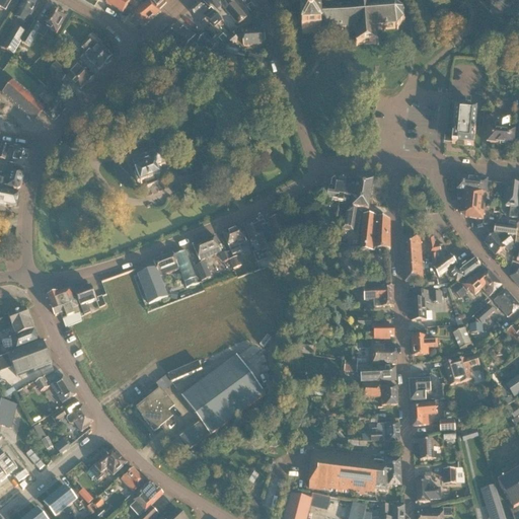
[(0,0),(0,8),(6,12),(11,3),(12,0),(0,0)]
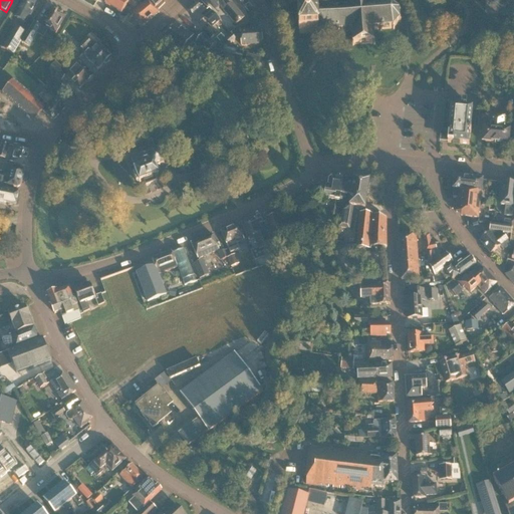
[(29,16),(30,17),(38,3),(33,0),(24,0),(19,10),(22,12),(17,19),(25,24),(29,16)]
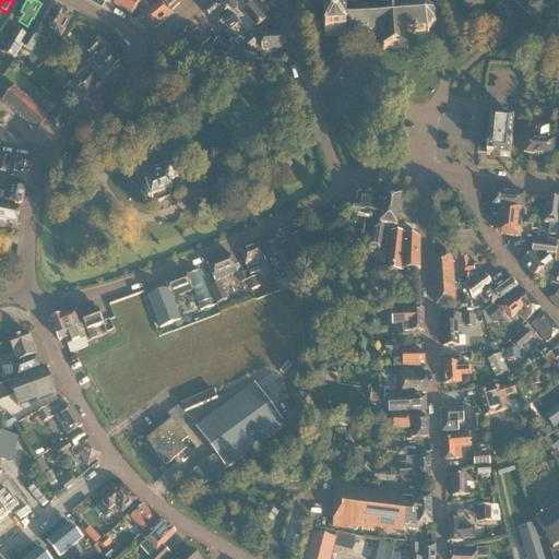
[(143,16),(154,31),(174,14),(171,12),(179,4),(177,1),(178,0),(117,0),(115,6),(132,16),(142,0),(147,0),(154,7),(143,16)]
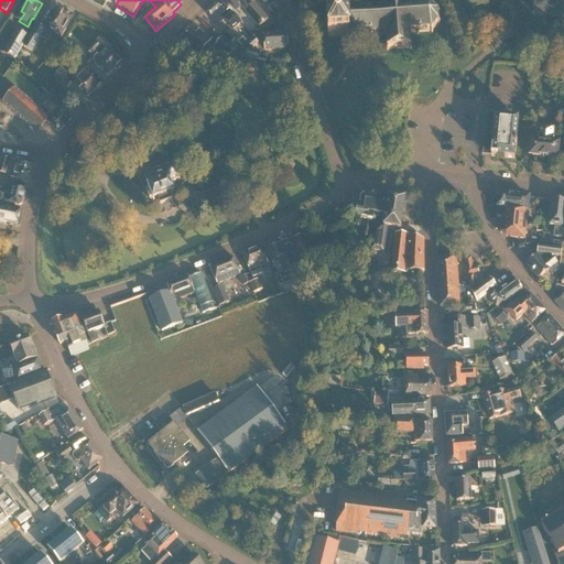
[(253,4),(251,7),(248,2),(250,0),(226,0),(237,12),(241,8),(259,29),(268,21),(253,4)]
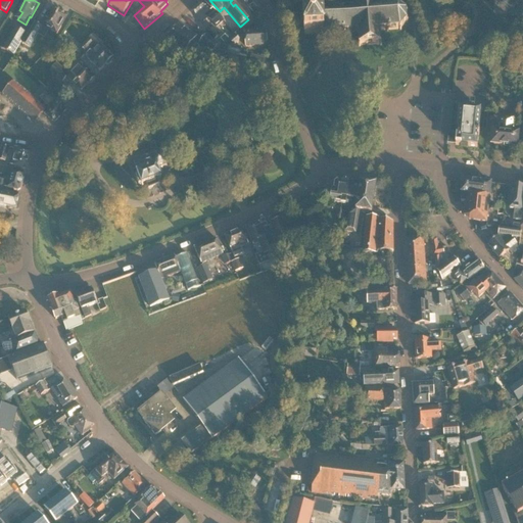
[(331,35),(335,35),(359,33),(360,47),(380,45),(379,32),(400,30),(407,22),(406,13),(398,7),(391,8),(390,0),(355,0),(357,10),(330,12),(323,13),(324,15),(303,16),(304,36),(331,35)]
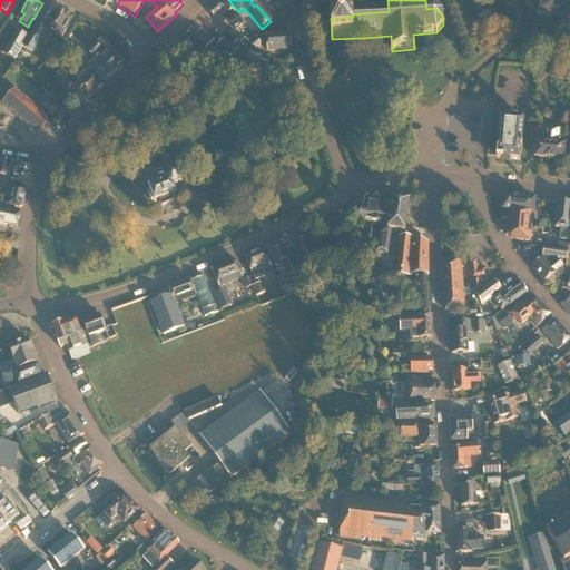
[(232,10),(231,11),(220,1),(208,12),(220,27),(227,21),(236,31),(244,23),(232,10)]
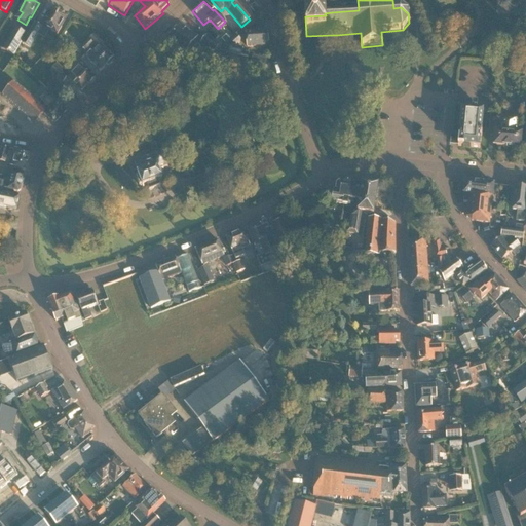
[(66,19),(52,10),(42,28),(36,24),(23,45),(30,49),(38,36),(44,39),(50,30),(58,34),(62,27),(61,26),(66,19)]
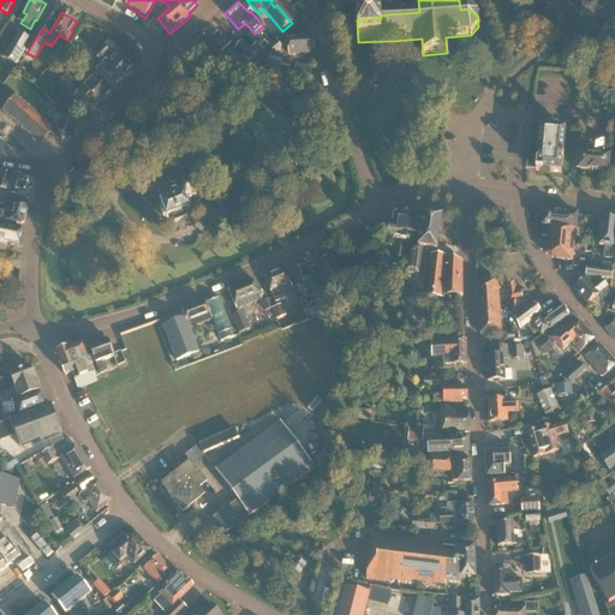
[(251,49),(258,43),(250,31),(242,39),(251,49)]
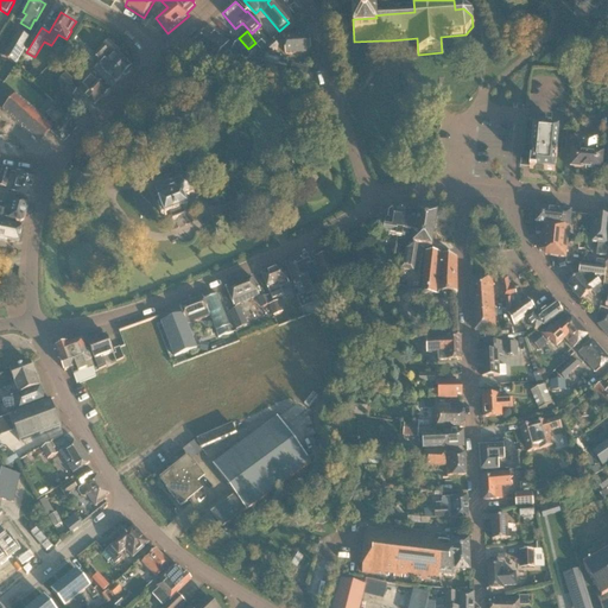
[(215,33),(210,38),(204,32),(196,44),(222,64),(232,51),(241,58),(247,62),(255,51),(248,49),(239,42),(234,48),(215,33)]
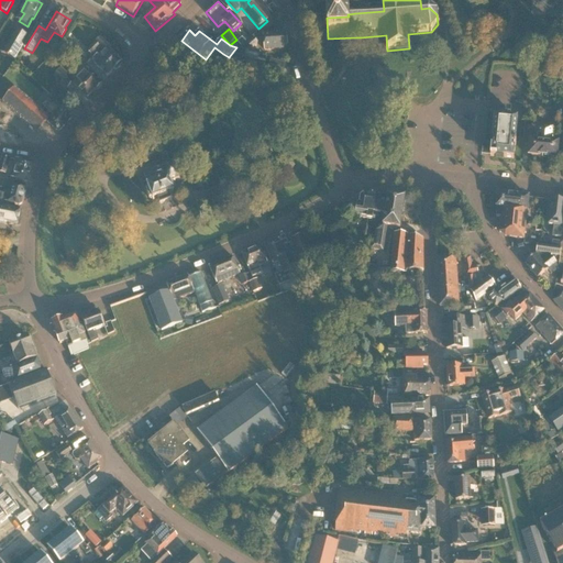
[(3,54),(14,62),(29,37),(17,31),(3,54)]
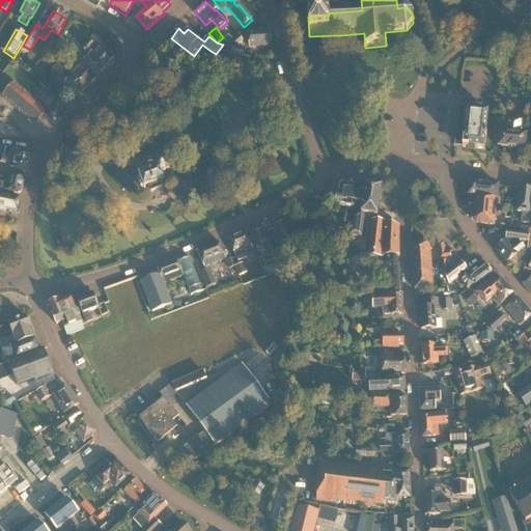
[(270,33),(261,34),(261,31),(248,32),(250,49),(268,47),(267,44),(271,44),(270,33)]
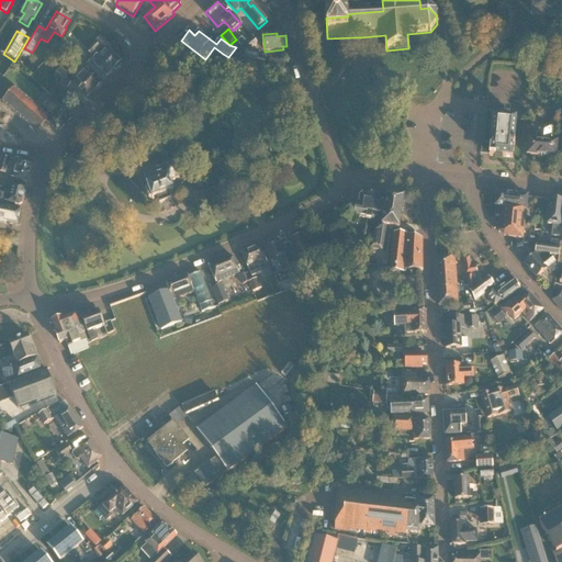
[(114,70),(115,71),(117,70),(121,67),(122,64),(109,51),(110,48),(100,38),(96,43),(97,44),(87,53),(93,60),(103,51),(105,53),(101,57),(102,57),(94,65),(97,66),(97,67),(108,77),(114,70)]
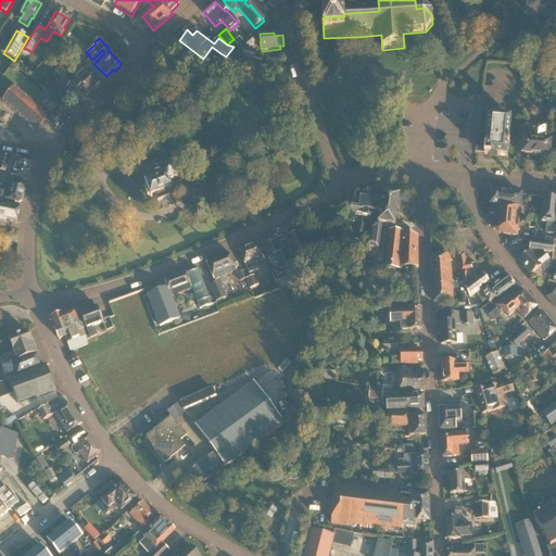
[(248,49),(255,43),(250,38),(243,43),(244,43),(248,48),(248,49)]
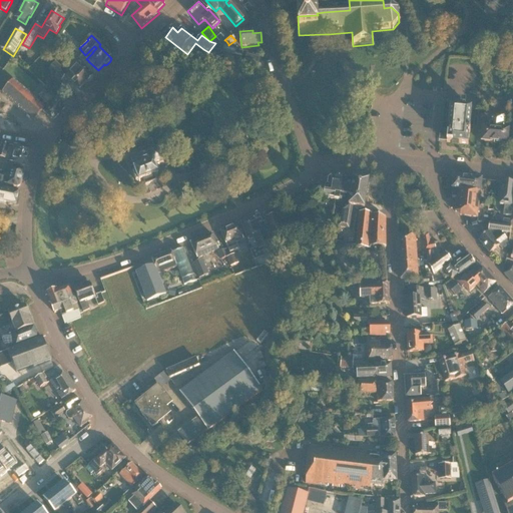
[(83,54),(71,43),(66,47),(79,59),(83,54)]
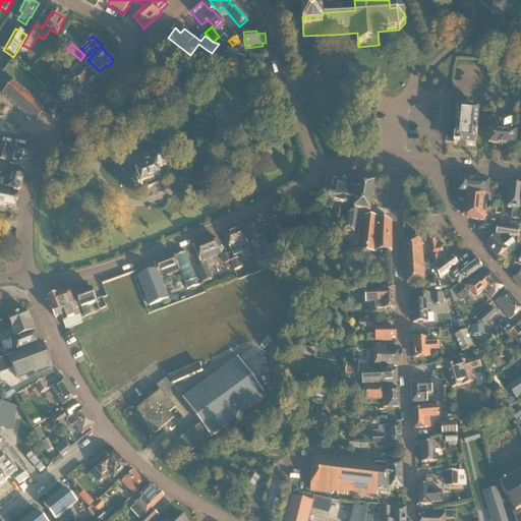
[(263,65),(264,59),(250,55),(248,61),(263,65)]
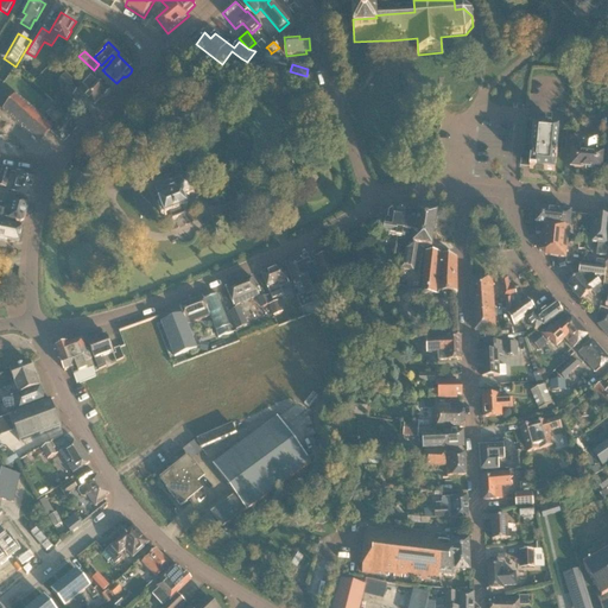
[(292,73),(291,80),(309,84),(310,77),(292,73)]
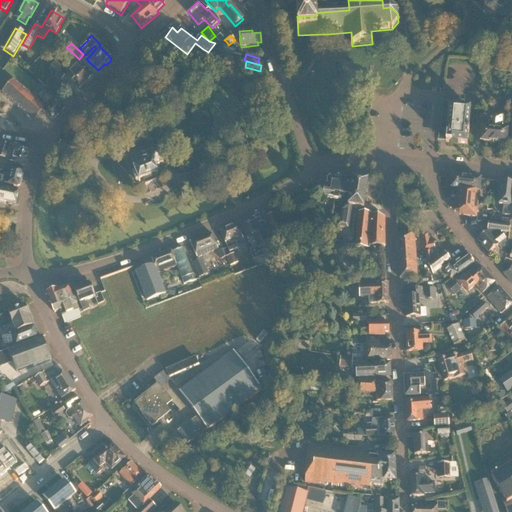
[(71,73),(68,75),(69,76),(67,78),(79,90),(85,83),(89,83),(93,79),(92,76),(82,66),(77,62),(69,71),(71,73)]
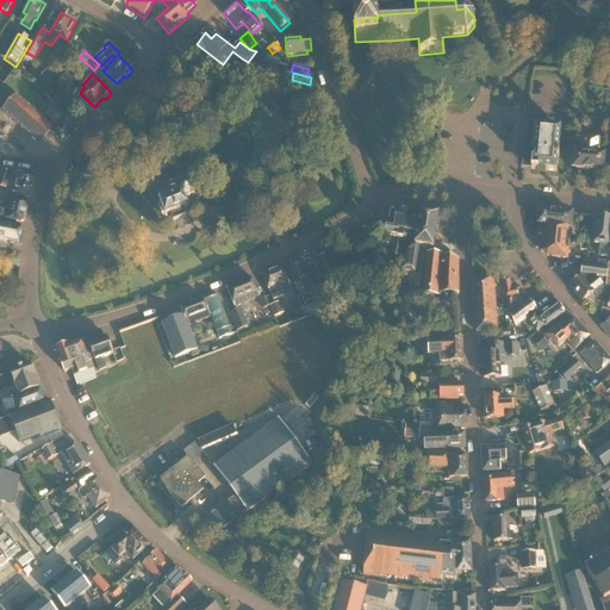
[(80,88),(67,75),(57,83),(61,87),(56,92),(66,103),(80,88)]
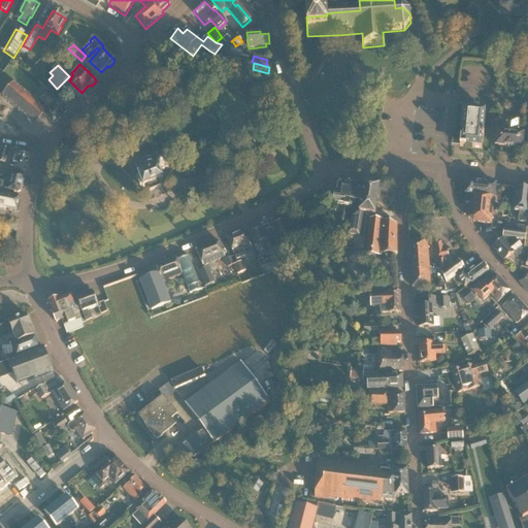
[(50,109),(46,112),(14,84),(2,97),(35,126),(44,114),(56,125),(68,110),(59,102),(47,93),(40,101),(50,109)]
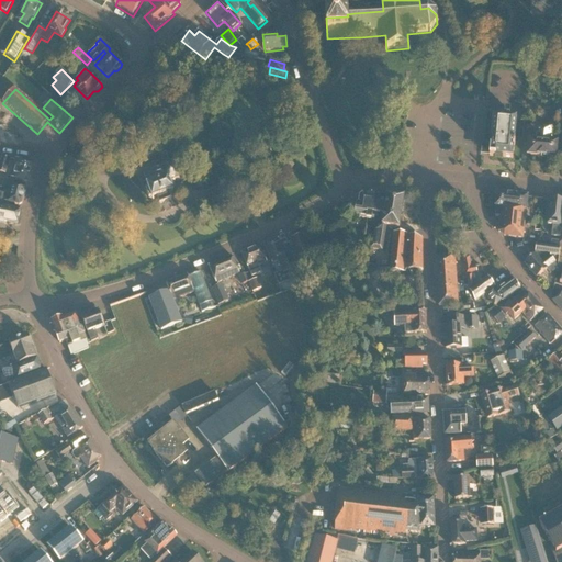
[(490,153),(490,157),(513,159),(513,153),(514,146),(515,146),(515,143),(517,119),(510,119),(510,113),(505,113),(505,117),(493,116),(491,145),(482,144),(482,145),(482,152),(490,153)]
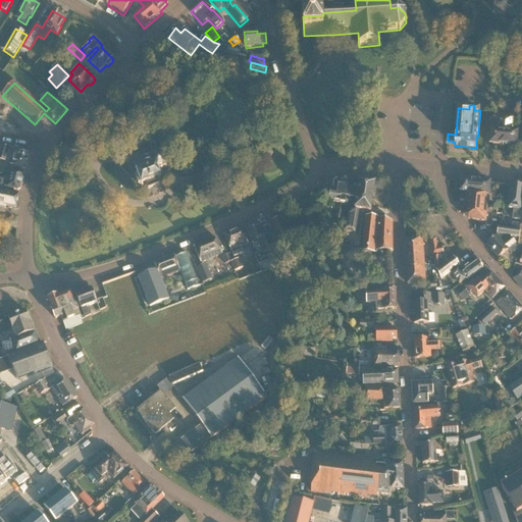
[(513,135),(515,116),(515,114),(498,112),(497,125),(492,124),(490,144),(514,147),(516,135),(513,135)]
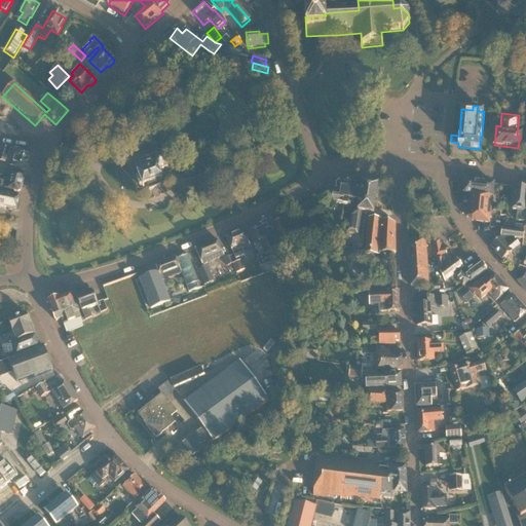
[(147,186),(149,191),(160,187),(158,181),(162,180),(159,173),(163,171),(163,170),(167,167),(165,161),(173,158),(164,137),(149,143),(153,154),(135,161),(140,175),(139,176),(137,179),(139,186),(143,187),(147,186)]
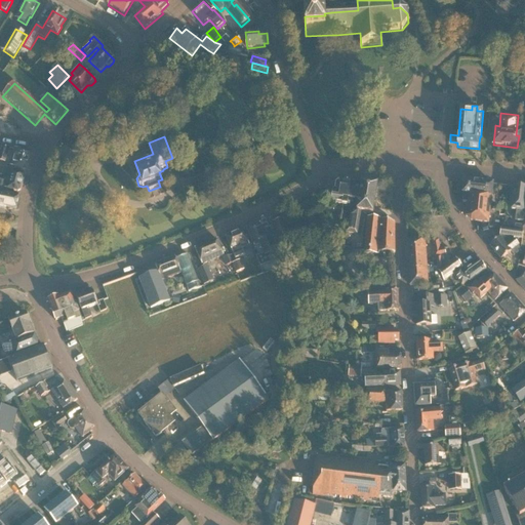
[(0,154),(0,161),(5,163),(9,150),(2,147),(0,154)]
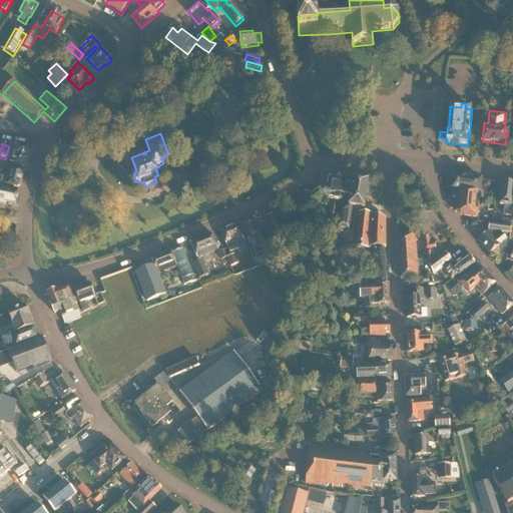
[(9,163),(26,167),(31,150),(14,145),(9,163)]
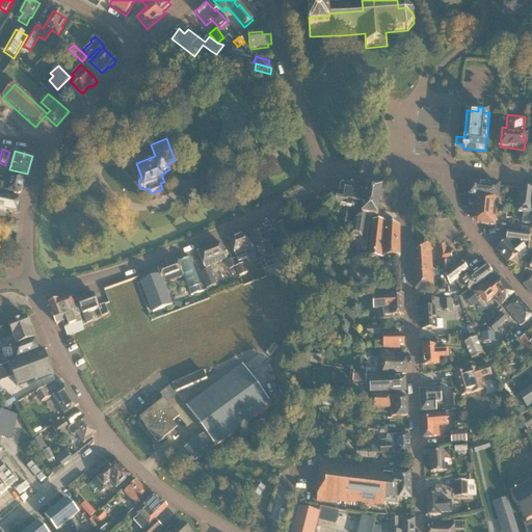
[(263,159),(273,167),(280,158),(270,151),(263,159)]
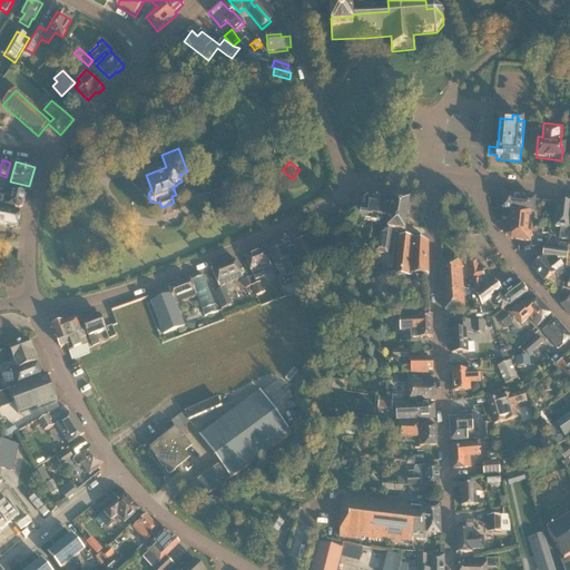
[(8,206),(20,209),(23,208),(27,192),(26,189),(8,184),(6,193),(0,192),(0,203),(8,206)]
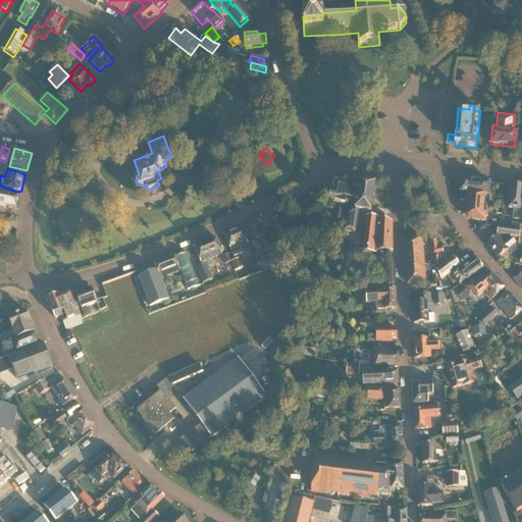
[(355,210),(359,184),(336,180),(332,184),(332,188),(326,188),(325,197),(330,198),(330,203),(342,205),(340,219),(347,220),(355,210)]
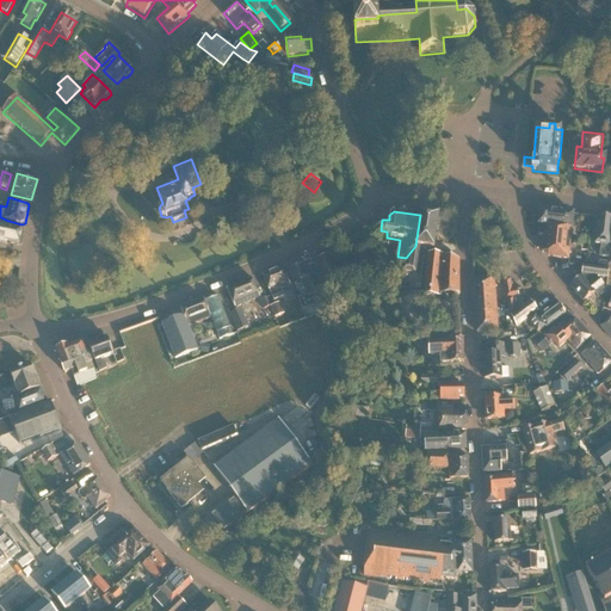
[(539,226),(538,236),(544,236),(542,253),(548,258),(568,260),(572,229),(574,215),(539,211),(538,226),(539,226)]
